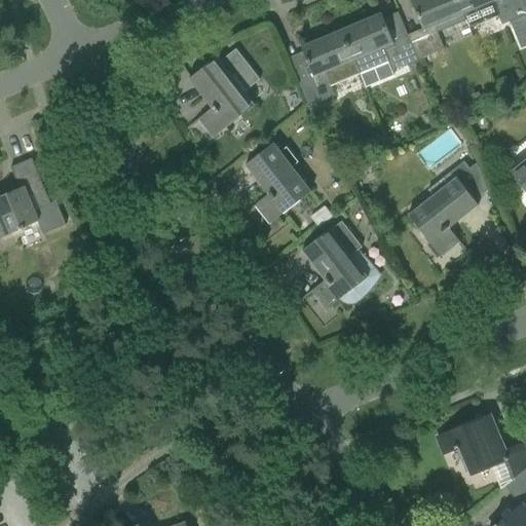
[(423,30),(408,36),(418,60),(444,48),(437,33),(465,21),(462,13),(456,0),(411,0),(423,30)]
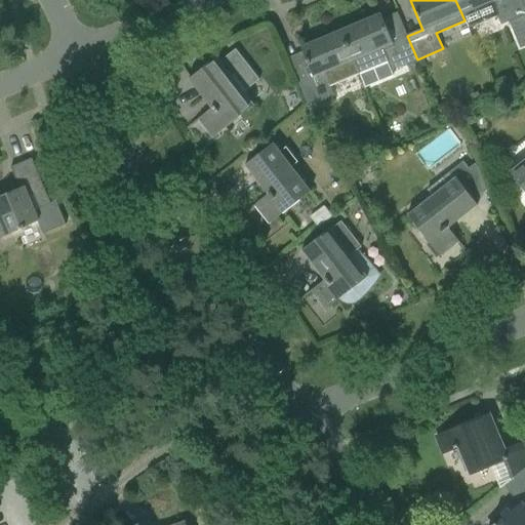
[(455,0),(461,13),(491,1),(501,25),(524,14),(524,10),(520,0),(455,0)]
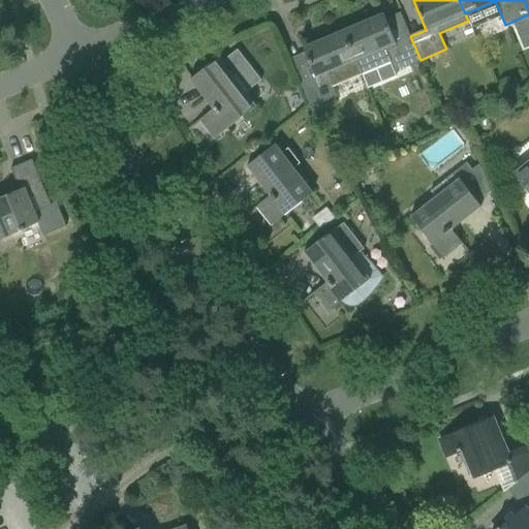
[(373,21),(344,33),(362,74),(391,62),(394,71),(421,60),(410,36),(395,42),(382,13),(372,18),(373,21)]
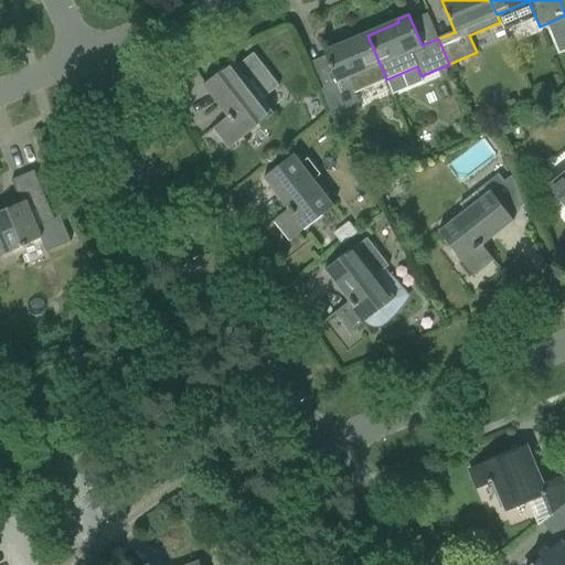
[(386,80),(368,35),(337,49),(334,45),(322,50),(336,81),(318,88),(329,115),(359,102),(354,93),(386,80)]
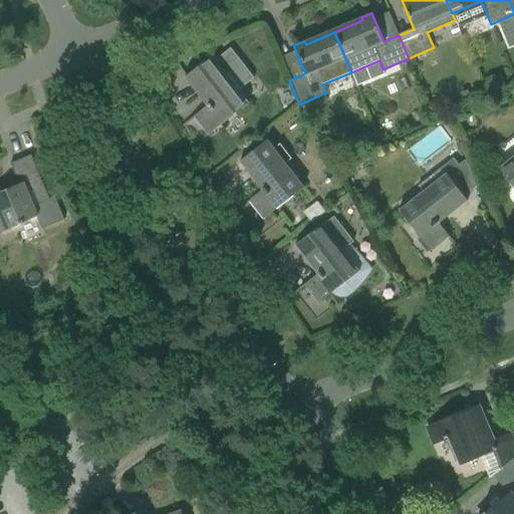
[(249,103),(248,103),(238,91),(254,79),(231,49),(215,61),(212,58),(213,57),(213,56),(185,78),(186,78),(188,76),(210,104),(184,124),(185,125),(196,116),(209,135),(208,136),(249,103)]
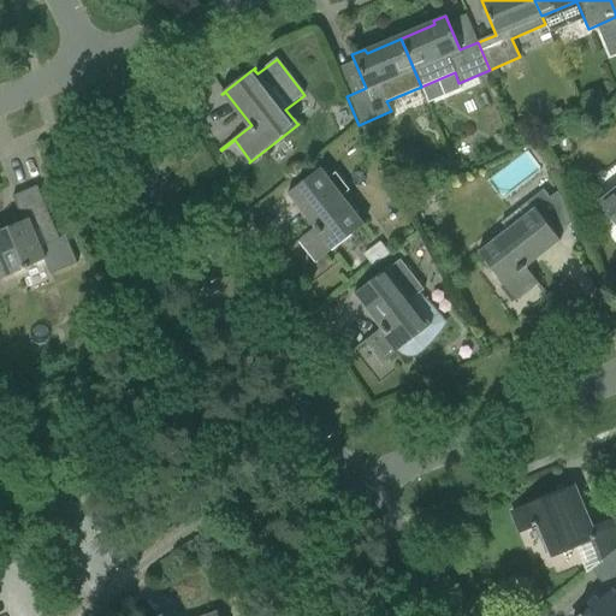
[(511,135),(501,140),(507,153),(517,147),(511,135)]
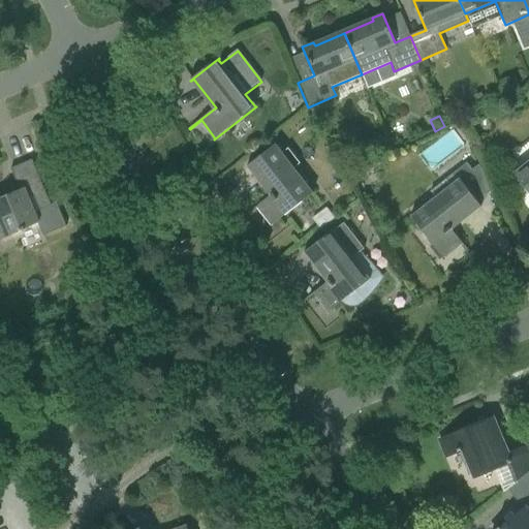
[(263,154),(250,165),(251,166),(274,194),(258,207),(259,208),(273,224),(274,225),(288,214),(313,195),(312,194),(293,170),(301,164),(288,149),(281,155),(275,146),(263,154)]
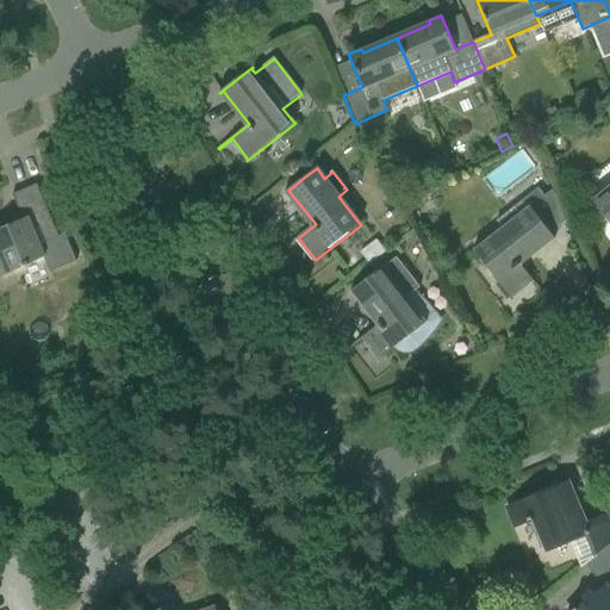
[(23,219),(0,228),(0,278),(30,266),(30,265),(44,257),(50,273),(75,262),(76,262),(64,235),(58,237),(36,185),(12,195),(23,219)]
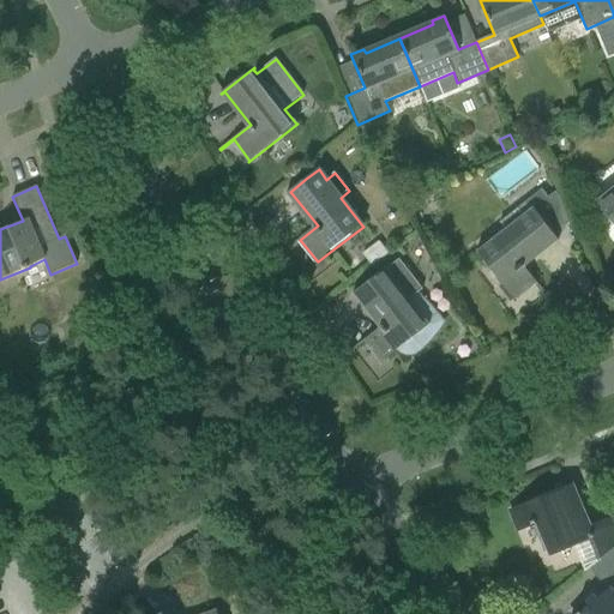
[(596,202),(595,202),(613,227),(613,190),(597,203),(596,202)]
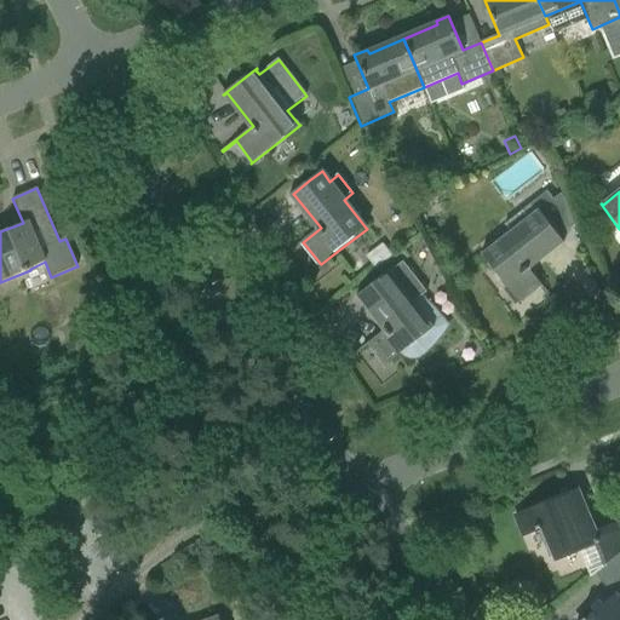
[(480,256),(520,305),(521,304),(518,303),(539,287),(540,288),(541,287),(527,268),(560,242),(561,245),(563,244),(558,237),(574,225),(561,195),(538,212),(537,211),(537,212),(537,213),(528,220),(521,212),(503,227),(510,235),(482,257),(481,254),(480,256)]
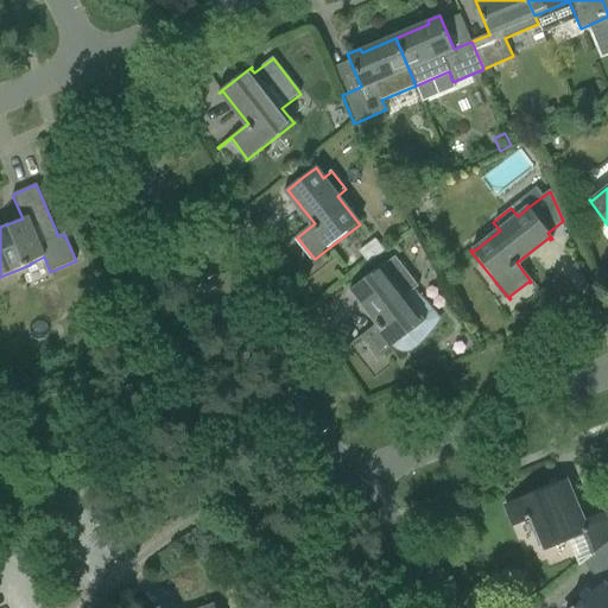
[(434,329),(439,320),(431,308),(420,296),(415,290),(419,286),(396,257),(382,266),(382,265),(349,291),(350,292),(353,290),(378,323),(348,347),(349,348),(362,337),(378,358),(375,359),(377,360),(392,348),(394,350),(398,352),(403,353),(406,353),(411,352),(418,346),(425,337),(434,329)]
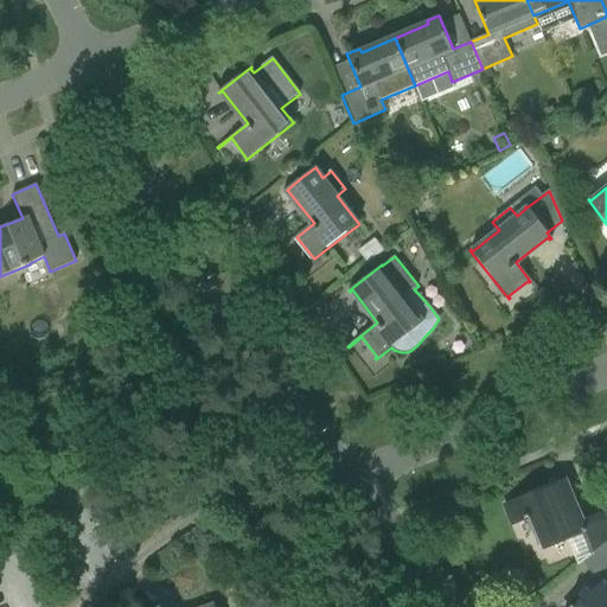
[(581,532),(590,555),(606,541),(606,519),(604,511),(581,521),(564,479),(504,504),(511,524),(530,516),(544,548),(581,532)]
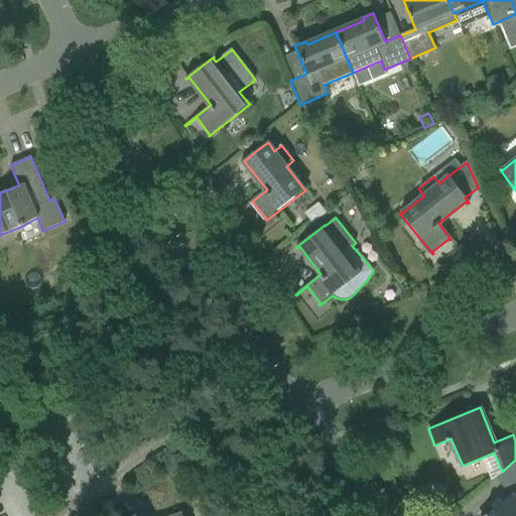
[(515,460),(502,472),(499,475),(515,495),(515,494),(515,460)]
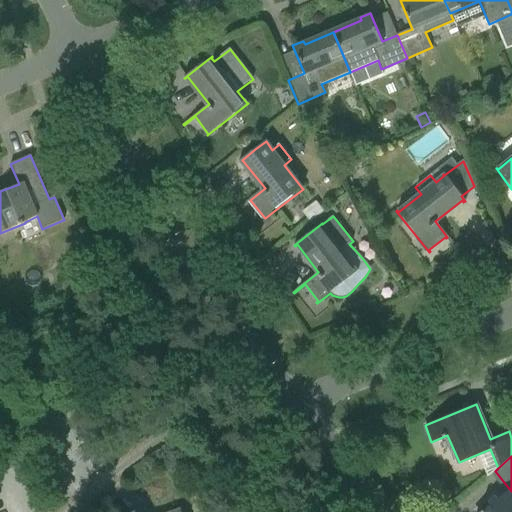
[(511,511),(511,498),(507,493),(499,500),(495,495),(487,501),(491,506),(489,508),(488,507),(485,509),(486,510),(484,511),(483,510),(480,511),(511,511)]
